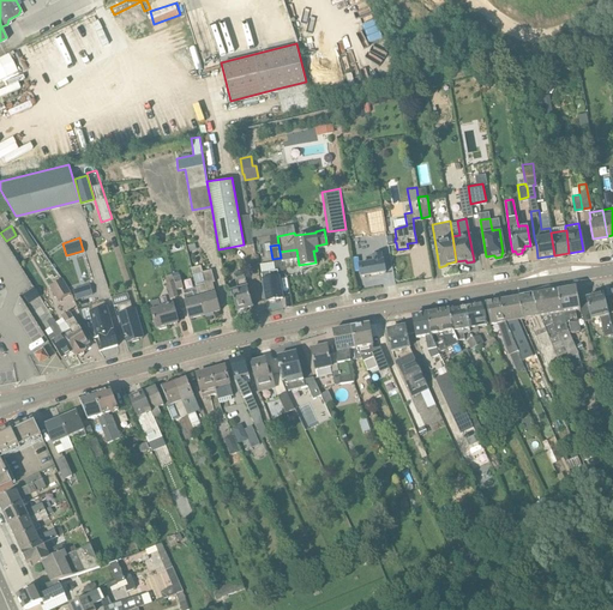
[(372,259),(359,260),(361,275),(384,270),(382,252),(380,252),(379,251),(372,252),(371,253),(372,259)]
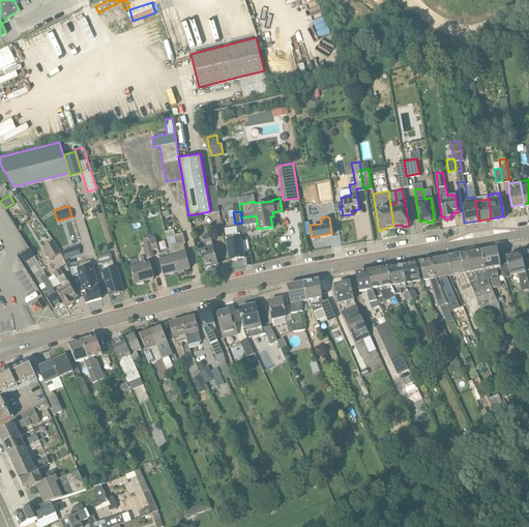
[(239,231),(225,234),(229,258),(243,256),(239,231)]
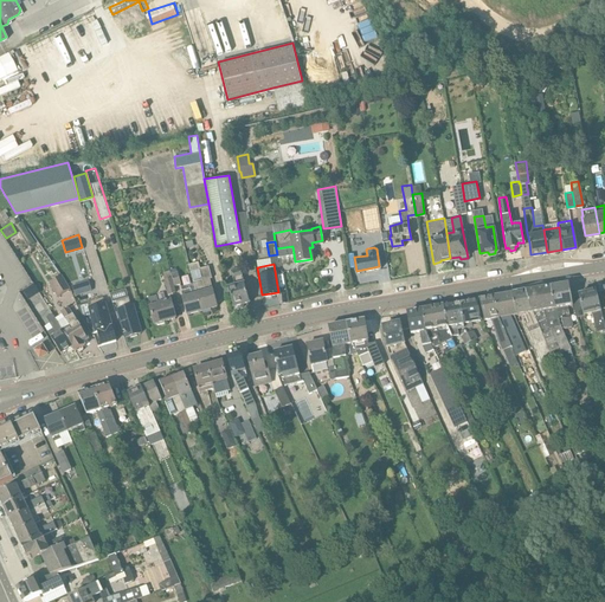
[(191,269),(201,309),(216,305),(205,265),(191,269)]
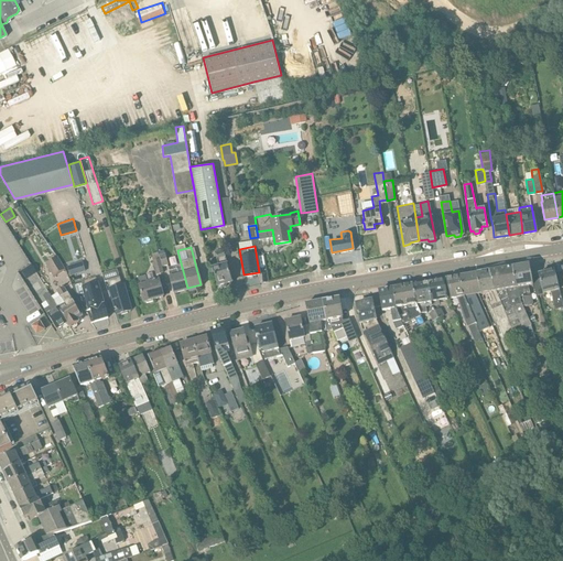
[(217,263),(212,265),(216,284),(231,281),(228,270),(223,247),(214,249),(217,263)]
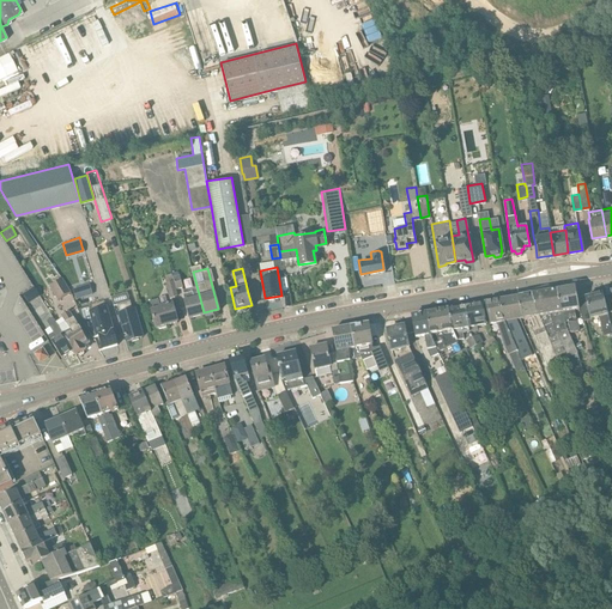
[(177,293),(175,287),(173,274),(171,270),(163,273),(165,280),(169,296),(177,293)]
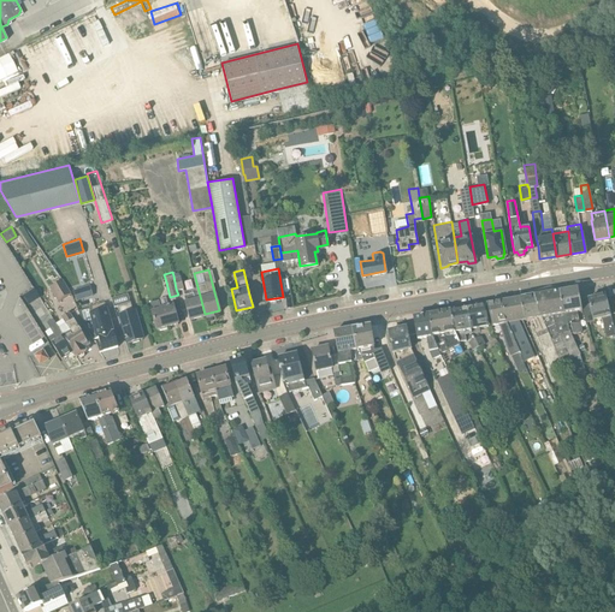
[(189,318),(205,314),(194,273),(193,273),(197,290),(183,293),(189,318)]
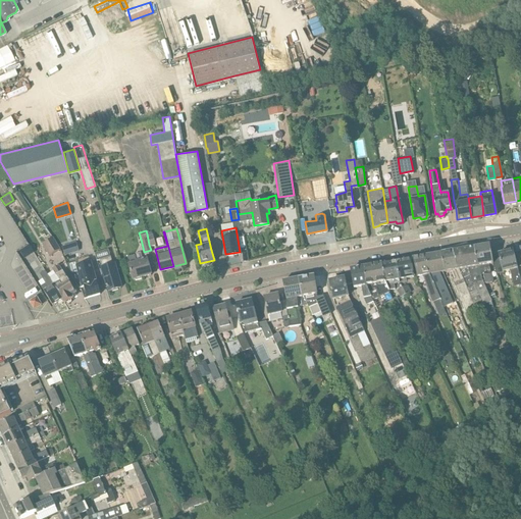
[(147,234),(149,245),(155,243),(152,232),(147,234)]
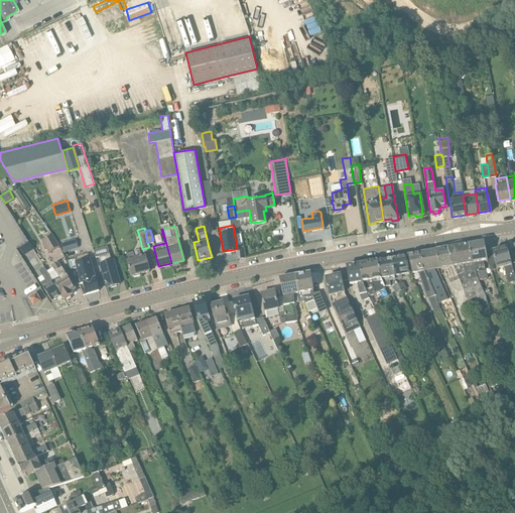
[(40,239),(47,251),(58,244),(51,232),(40,239)]
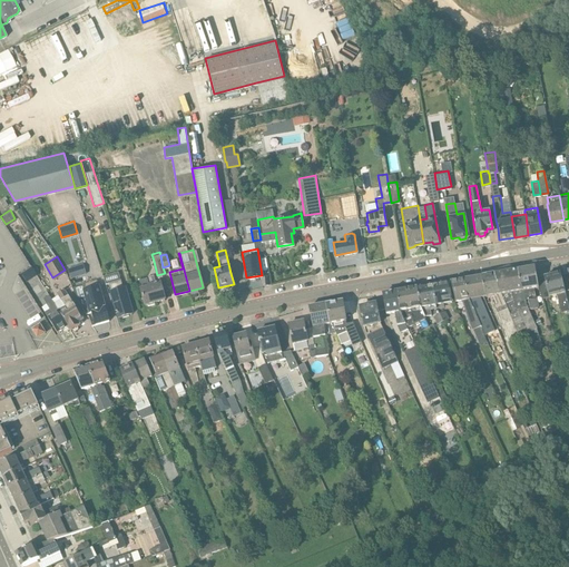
[(72,277),(87,273),(84,262),(69,266),(72,277)]
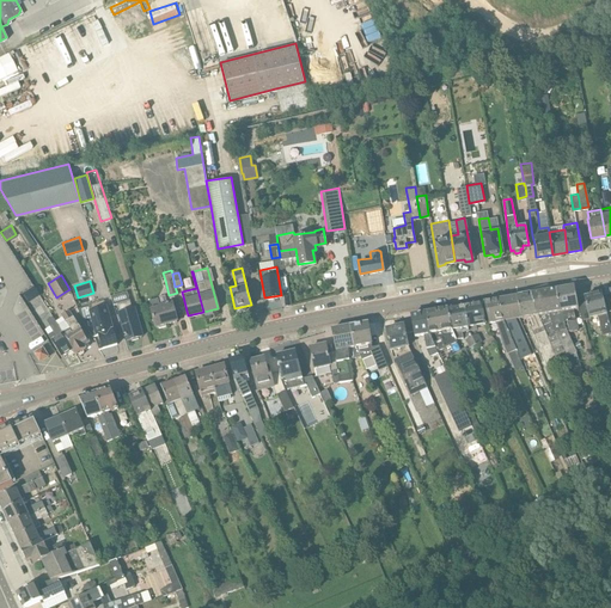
[(573,308),(578,307),(574,286),(557,288),(563,327),(566,332),(567,331),(579,327),(573,308)]
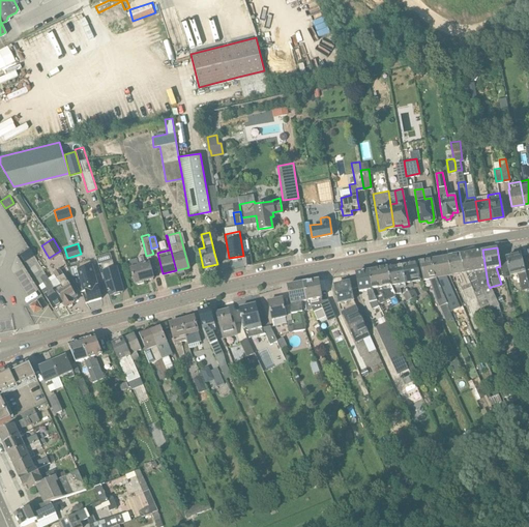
[(32,255),(27,249),(18,255),(22,261),(32,255)]
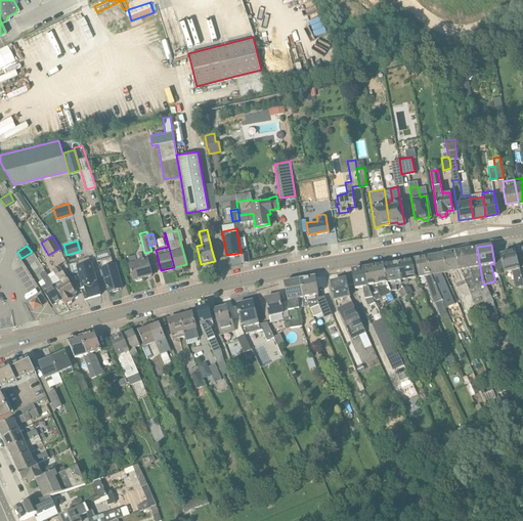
[(477,307),(492,300),(486,288),(485,286),(484,285),(482,280),(477,247),(454,250),(459,269),(461,269),(477,307)]
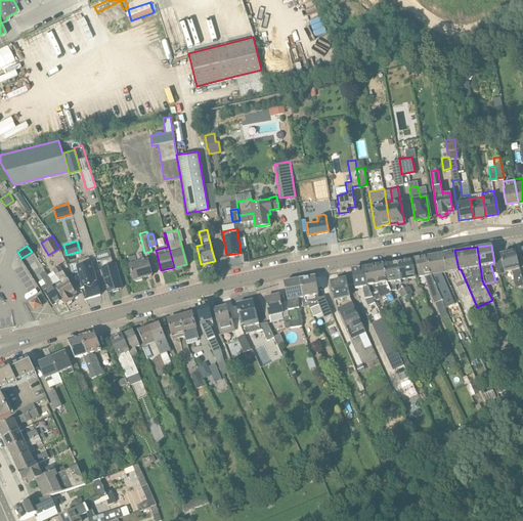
[(468,312),(477,307),(461,269),(459,269),(454,250),(439,253),(443,272),(453,270),(456,277),(453,279),(468,312)]
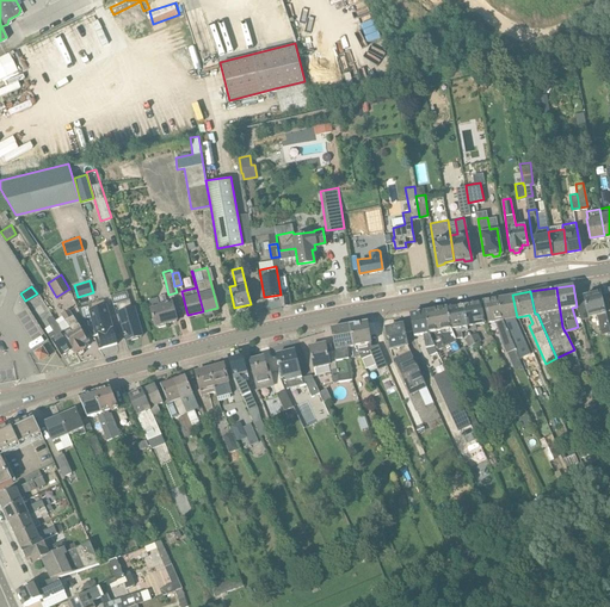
[(609,330),(609,329),(605,309),(604,309),(601,296),(599,291),(583,295),(587,317),(596,315),(601,333),(609,330)]
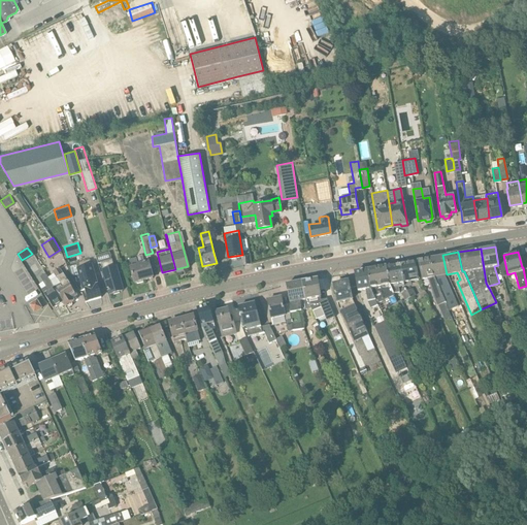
[(446,274),(447,274),(442,255),(429,257),(434,276),(446,303),(455,299),(446,274)]
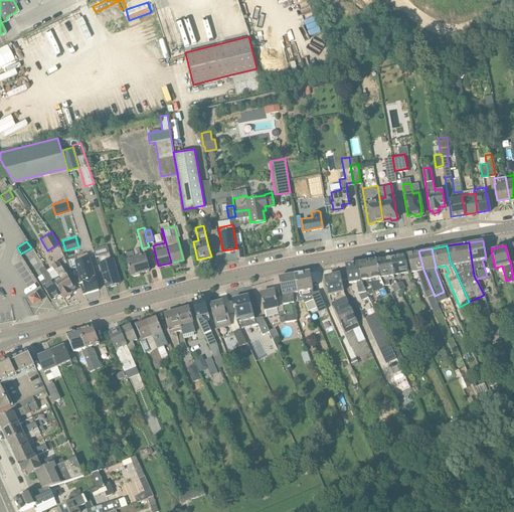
[(132,249),(124,251),(130,274),(148,269),(144,252),(139,253),(139,252),(134,254),(132,249)]
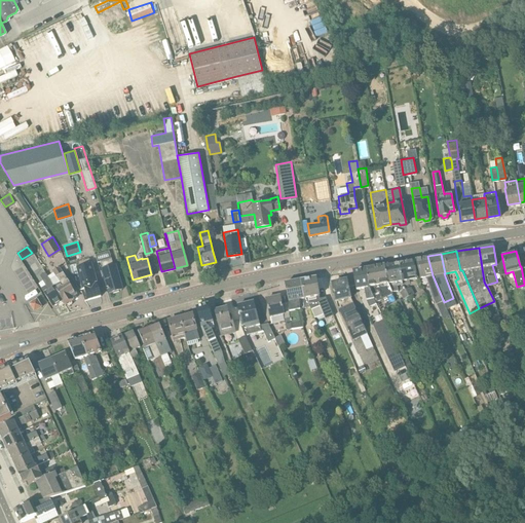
[(100,259),(108,288),(109,292),(121,288),(118,278),(112,256),(100,259)]
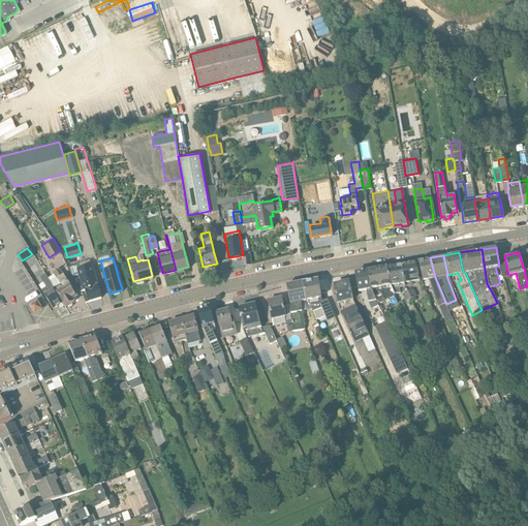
[(438,308),(446,304),(435,277),(430,257),(417,259),(422,278),(429,277),(438,308)]
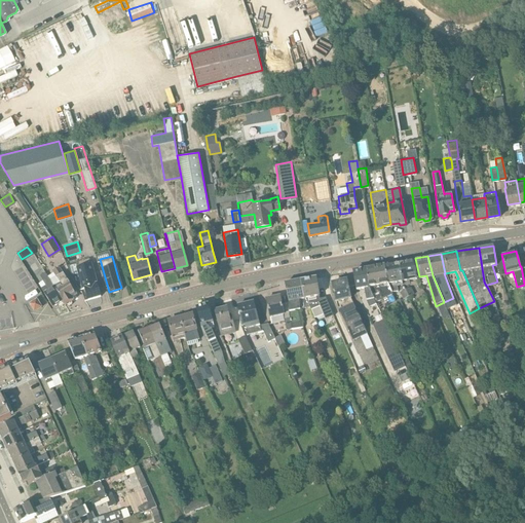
[(81,281),(82,287),(84,286),(87,297),(100,294),(97,285),(89,257),(66,263),(72,274),(76,282),(81,281)]
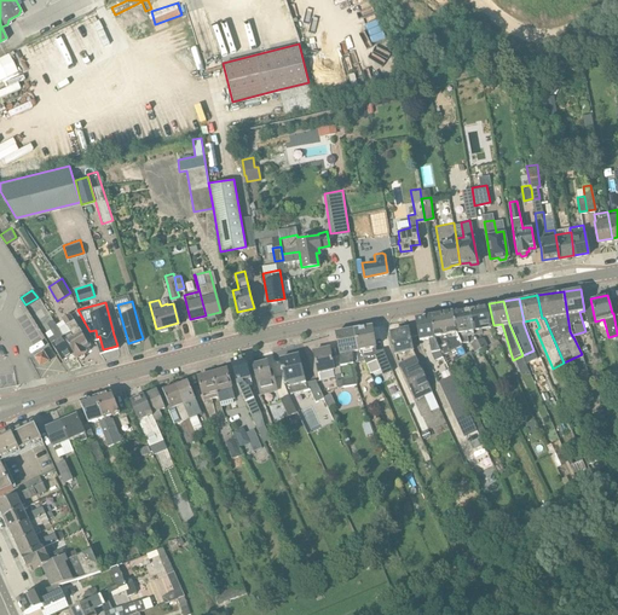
[(473,330),(490,326),(489,314),(487,314),(486,305),(469,307),(473,330)]
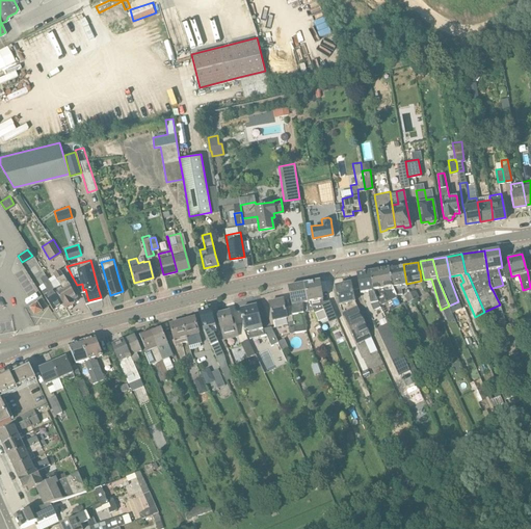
[(401,287),(406,286),(406,284),(403,264),(388,267),(392,286),(396,295),(396,294),(402,293),(401,287)]
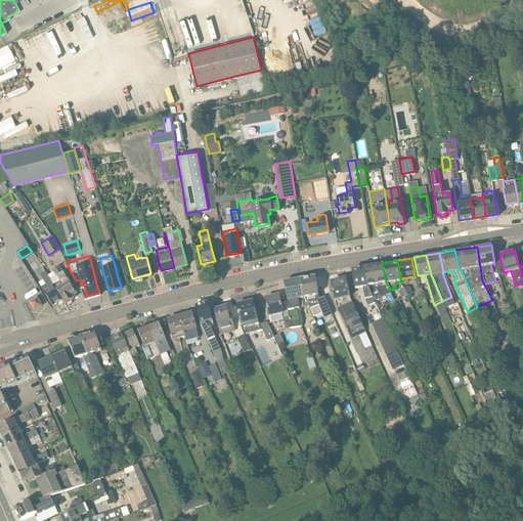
[(391,292),(390,291),(386,281),(382,263),(363,266),(366,285),(372,297),(374,299),(391,292)]
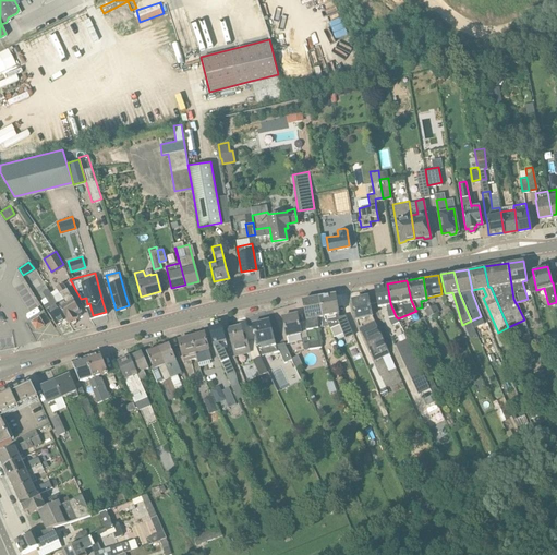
[(50,291),(69,322),(76,317),(75,314),(80,311),(61,281),(55,285),(57,288),(50,291)]
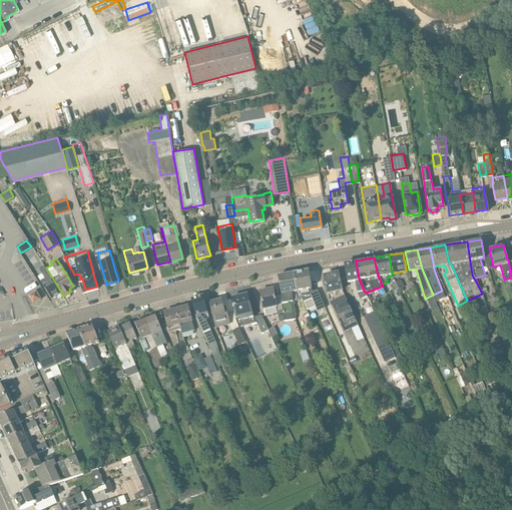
[(359,279),(356,261),(344,263),(347,281),(355,280),(357,292),(364,291),(359,279)]
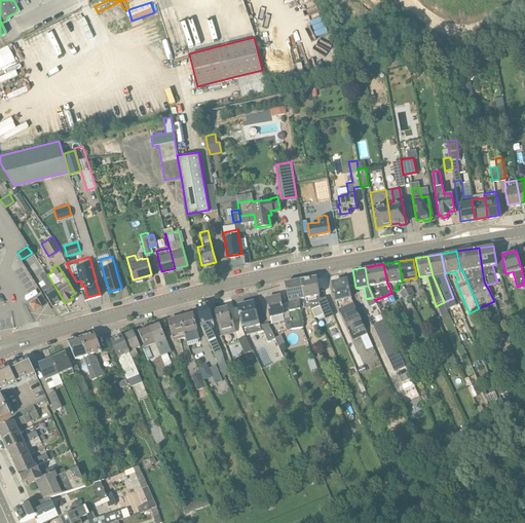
[(46,275),(44,270),(39,273),(45,284),(40,287),(52,306),(63,300),(65,304),(65,303),(47,274),(46,275)]
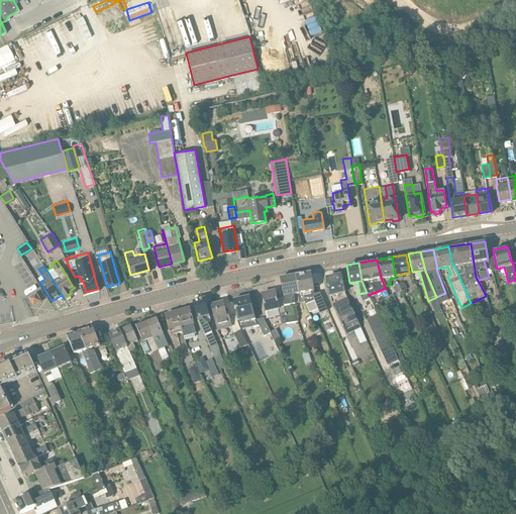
[(314,301),(318,313),(328,312),(320,291),(313,292),(310,272),(294,274),(298,292),(300,292),(304,303),(314,301)]
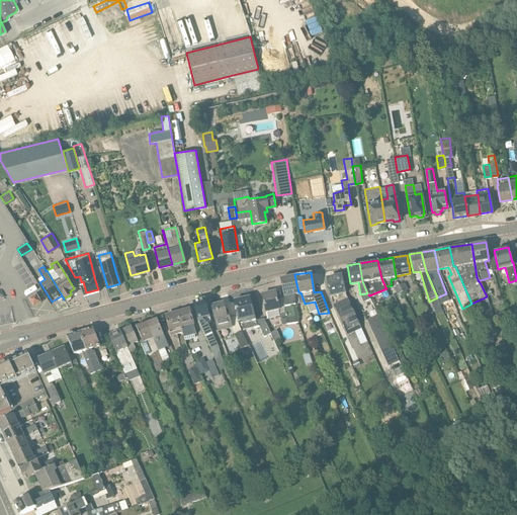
[(294,294),(298,293),(298,292),(294,274),(279,277),(283,295),(284,312),(286,322),(297,320),(295,303),(294,303),(294,294)]
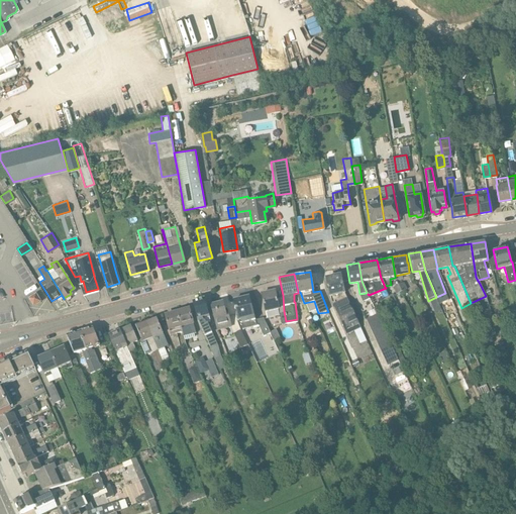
[(329,294),(344,291),(340,274),(325,277),(329,294)]
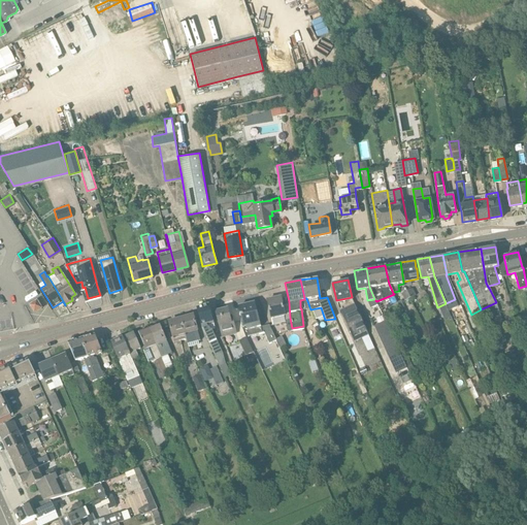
[(412,287),(406,289),(409,296),(415,293),(412,287)]
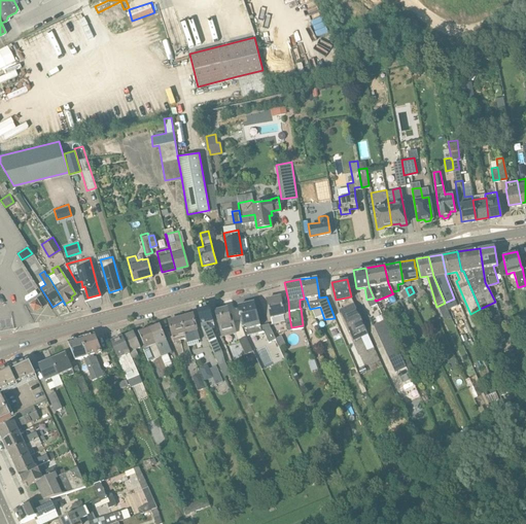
[(409,295),(406,288),(400,291),(404,298),(409,295)]
